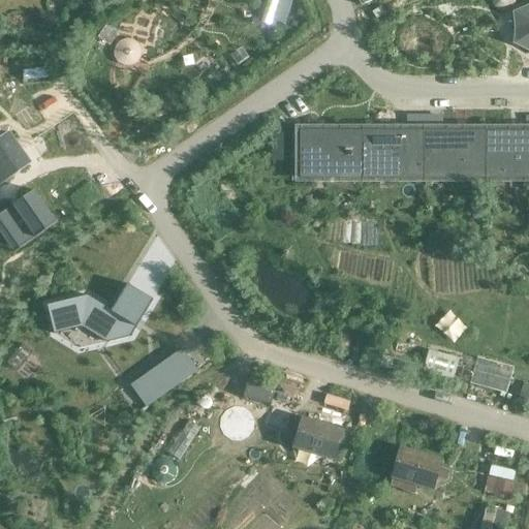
[(380,0),(369,0),(374,10),(383,6),(380,0)]
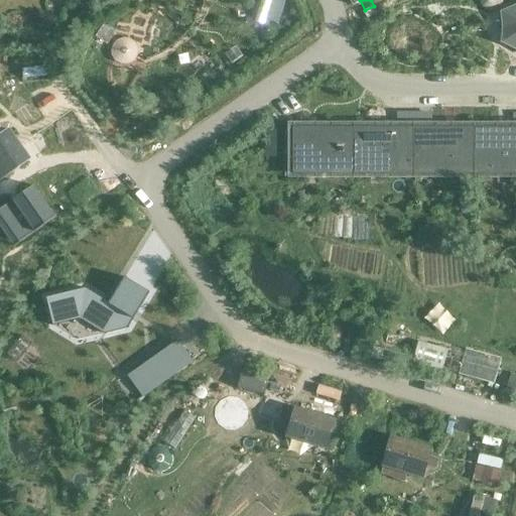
[(515,5),(503,14),(503,42),(515,49),(515,5)]
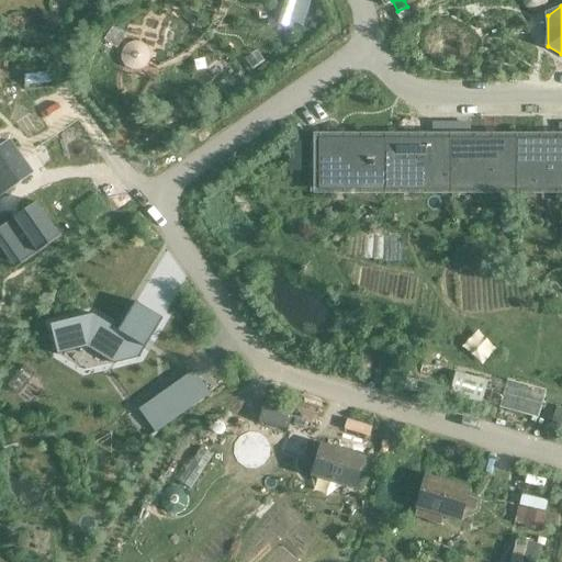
[(301,41),(312,18),(287,7),(277,31),(301,41)]
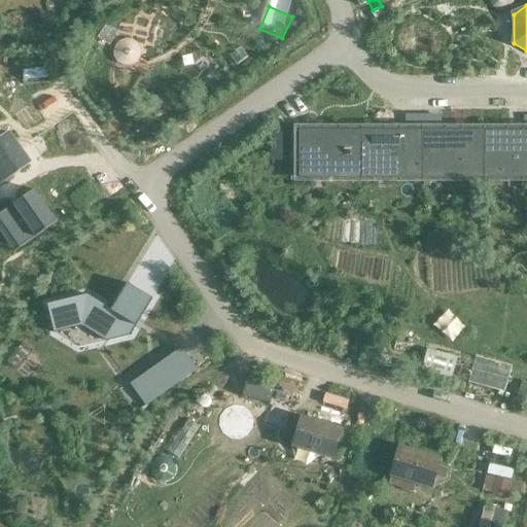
[(484,177),(526,177),(526,130),(484,131),(484,177)]
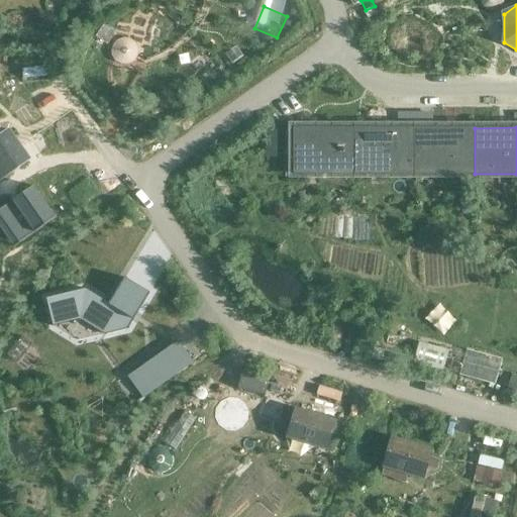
[(354,174),(354,128),(294,128),(294,174),(354,174)]
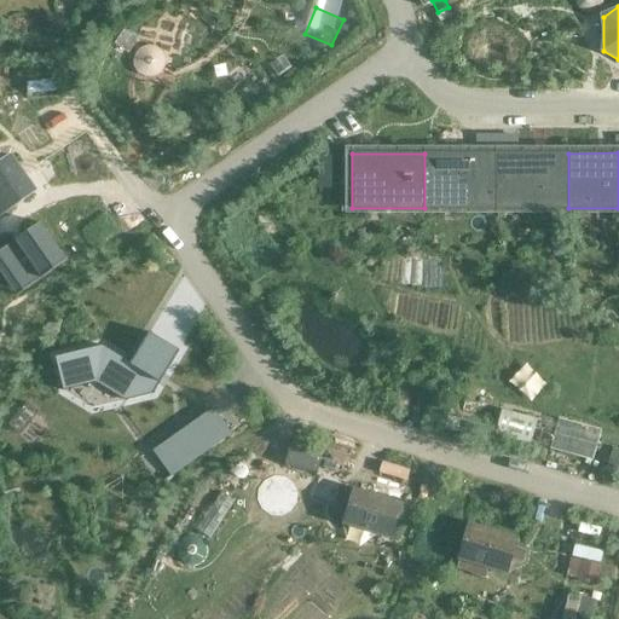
[(496,154),(424,154),(424,208),(496,208),(496,154)]
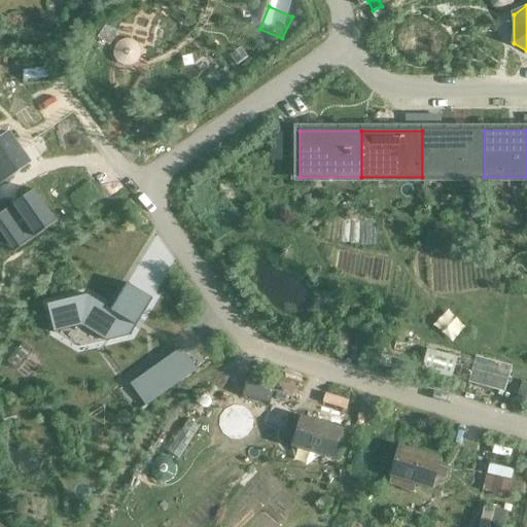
[(484,131),(422,131),(422,177),(484,177),(484,131)]
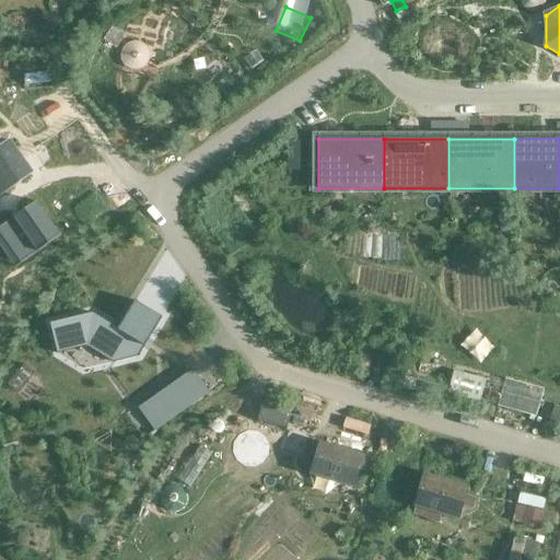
[(3,142),(0,144),(0,173),(16,161),(3,142)]
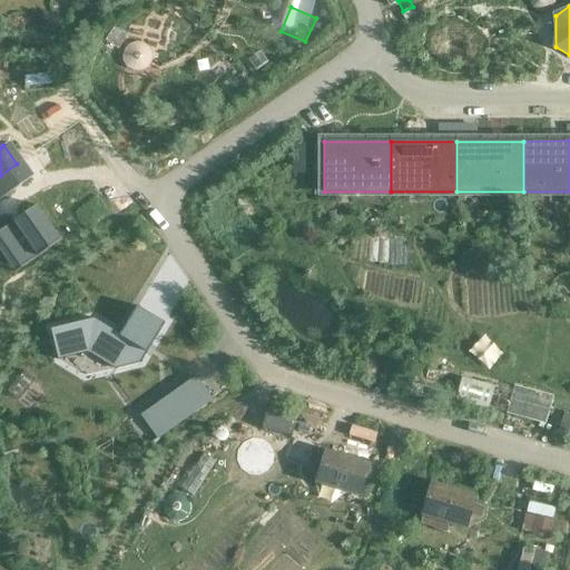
[(304,145),(294,145),(294,174),(304,174),(304,145)]
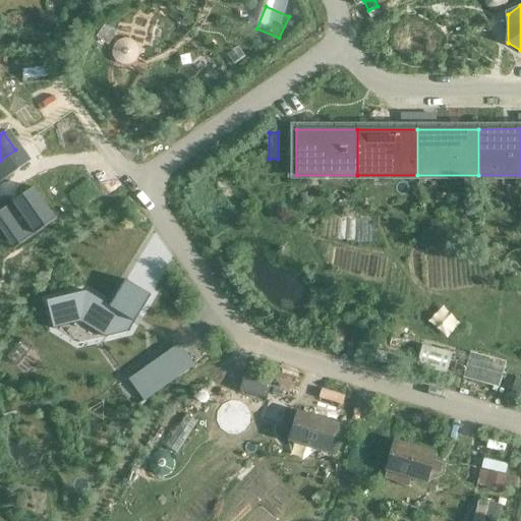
[(15,150),(0,161),(0,181),(25,164),(15,150)]
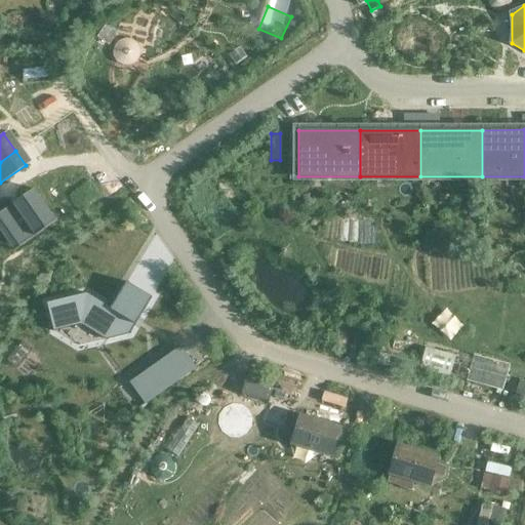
[(29,194),(0,213),(0,220),(19,248),(51,226),(29,194)]
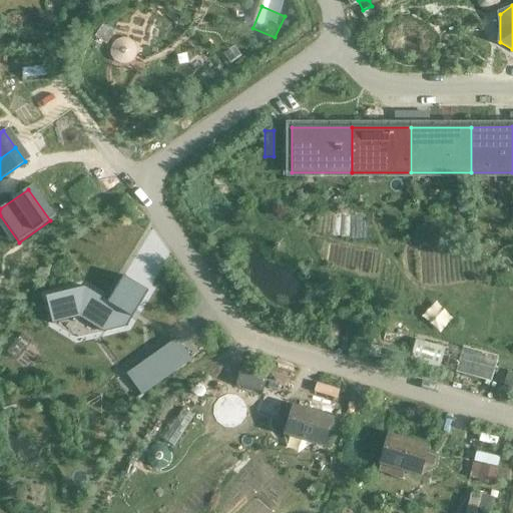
[(80,318),(104,332),(127,327),(149,291),(124,276),(112,297),(115,299),(112,304),(85,287),(46,297),(53,324),(80,318)]
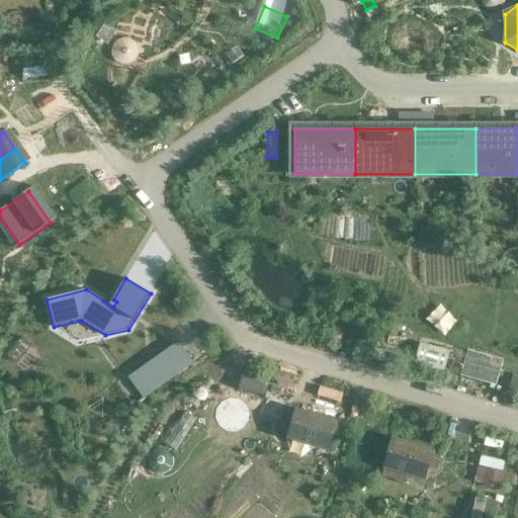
[(179,343),(130,378),(143,398),(193,363),(179,343)]
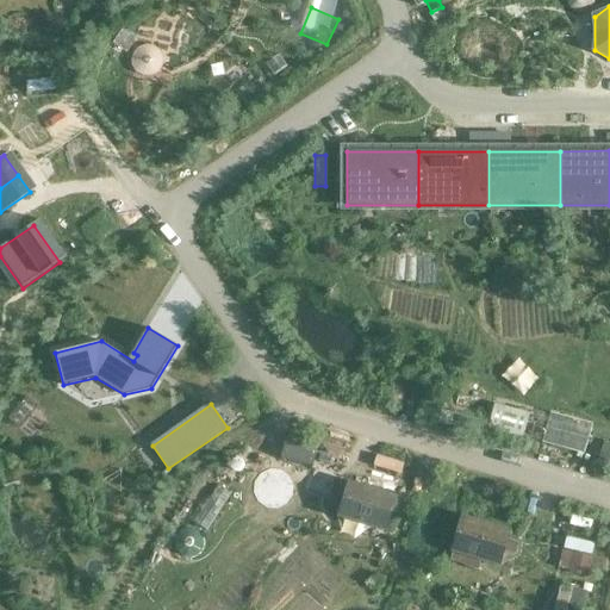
[(609,444),(607,443),(599,466),(609,470),(609,444)]
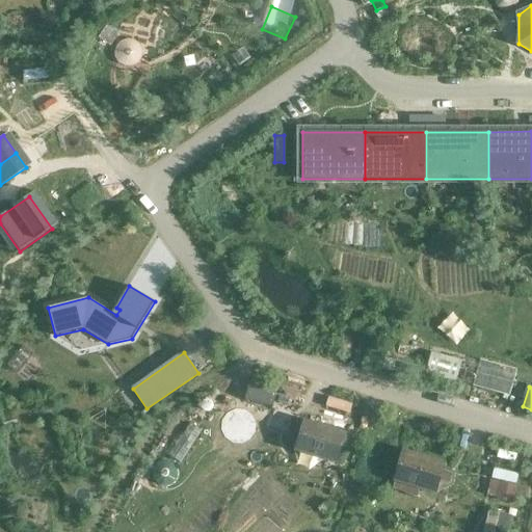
[(351,413),(311,401),(302,429),(343,441),(351,413)]
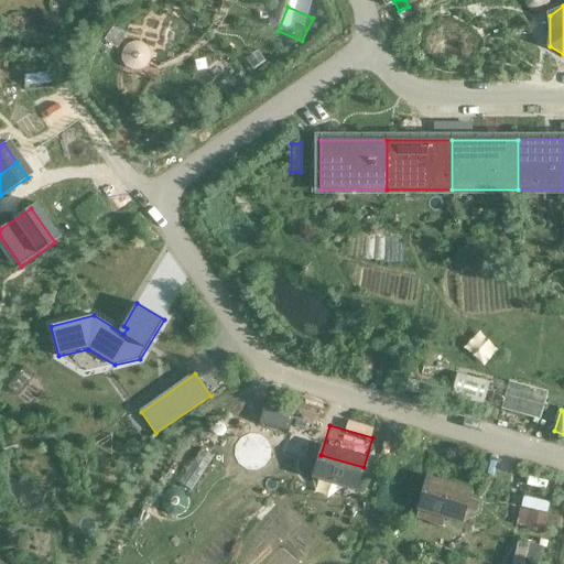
[(470,491),(429,479),(420,509),(462,521),(470,491)]
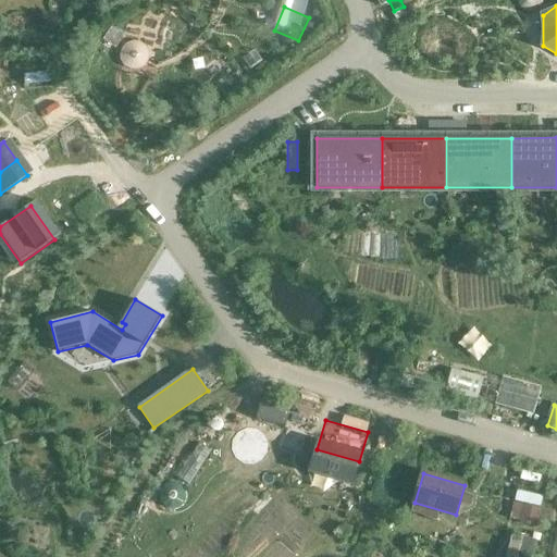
[(523,506),(520,521),(537,525),(541,509),(523,506)]
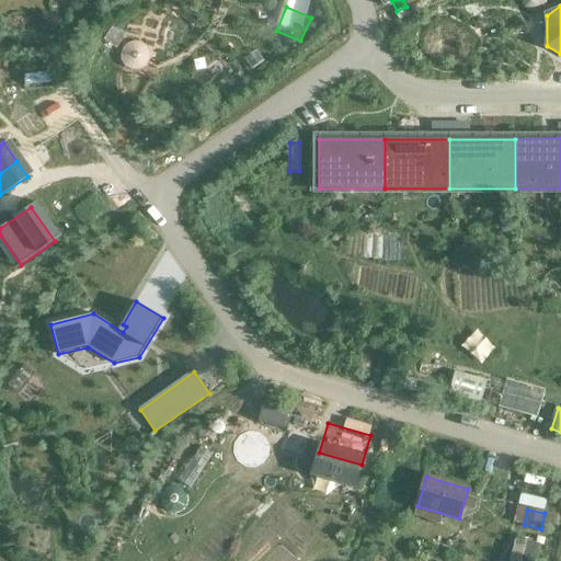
[(517,560),(519,552),(485,545),(481,560),(517,560)]
